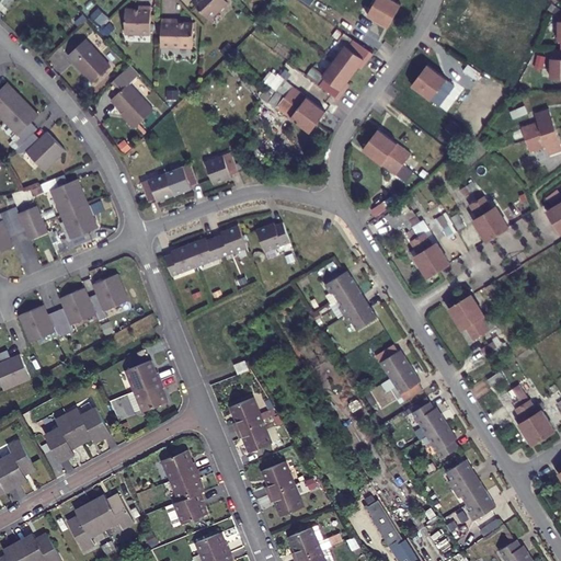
[(228,2),(226,0),(195,0),(193,2),(210,20),(228,2)]
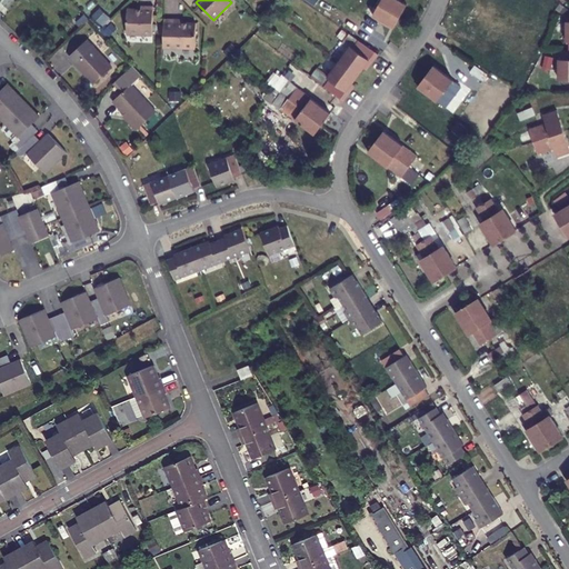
[(400,17),(372,0),(360,0),(358,6),(395,28),(400,17)]
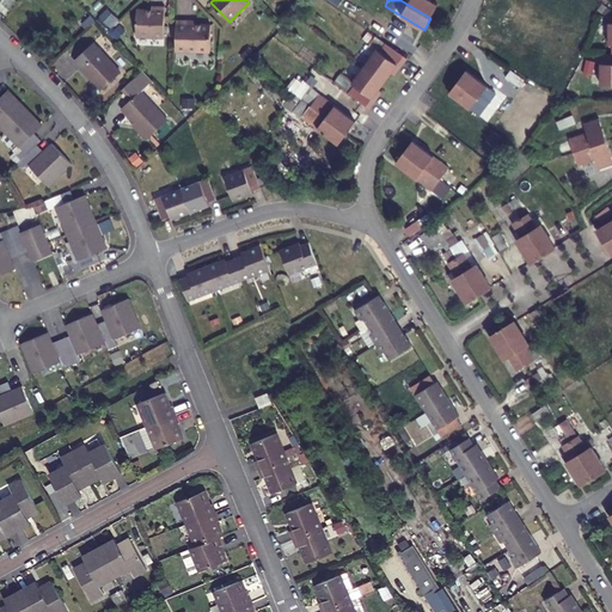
[(430,0),(401,0),(430,18),(439,5),(430,0)]
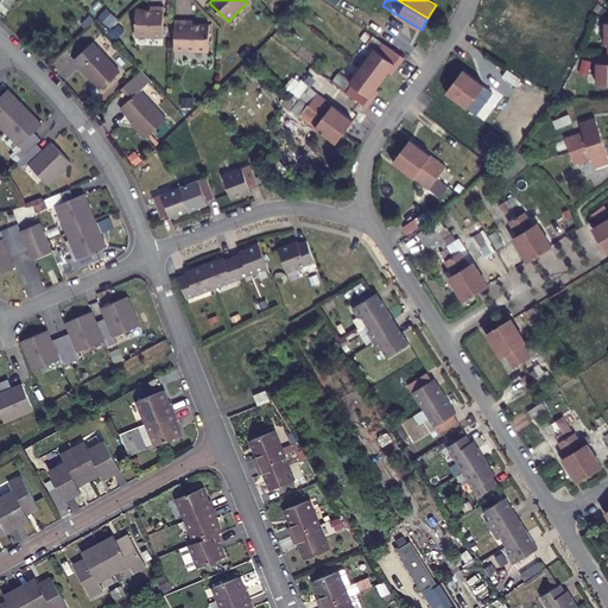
[(164,6),(154,6),(154,10),(137,10),(135,36),(164,37),(164,6)]
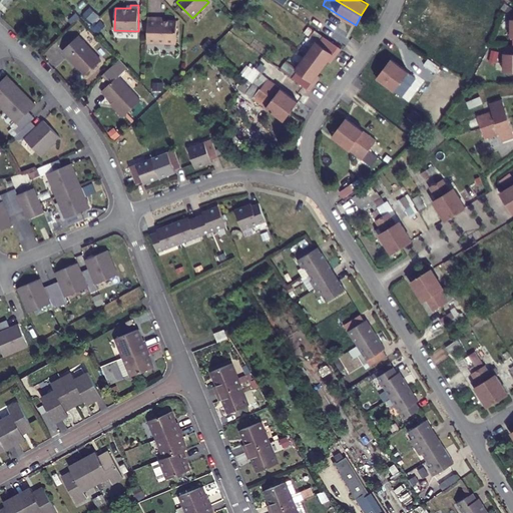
[(88,9),(80,18),(98,34),(106,24),(88,9)]
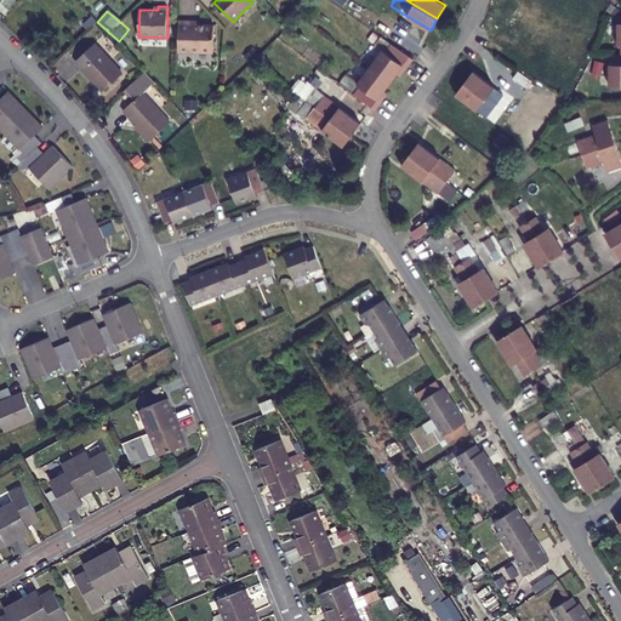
[(97,21),(92,15),(83,24),(87,30),(89,29),(97,21)]
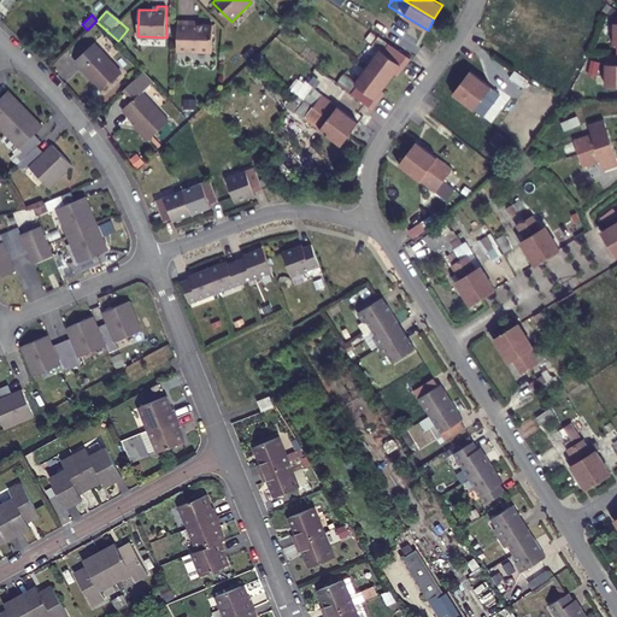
[(195,21),(178,19),(177,51),(212,52),(213,25),(195,24),(195,21)]
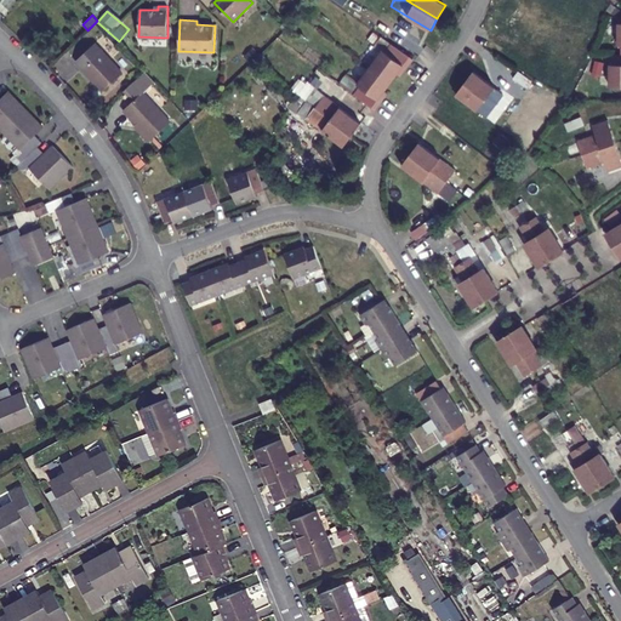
[(93,43),(74,60),(102,90),(121,73),(93,43)]
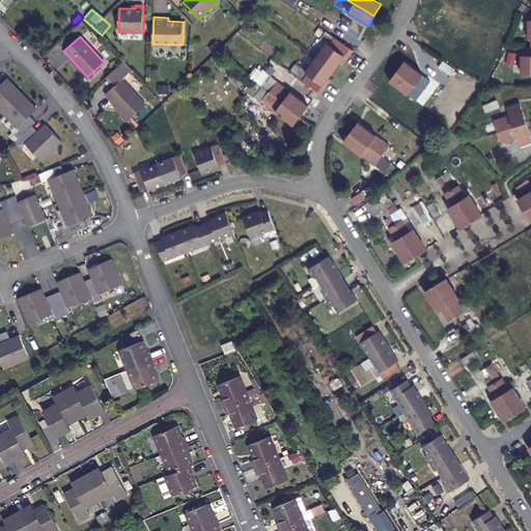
[(316,57),(334,71),(344,56),(347,58),(353,50),(335,36),(330,44),(328,43),(316,57)]
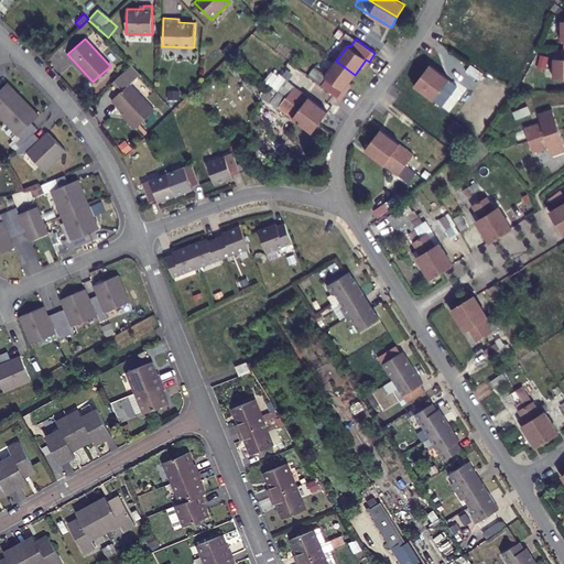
[(322,86),(342,100),(346,93),(344,90),(355,75),(354,74),(336,61),(325,77),(327,78),(322,86)]
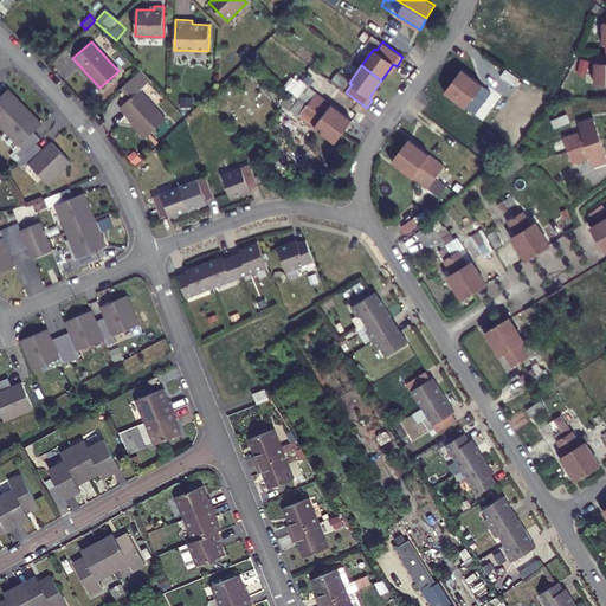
[(150,79),(141,69),(123,86),(122,88),(130,97),(118,108),(133,123),(146,137),(165,120),(137,90),(150,79)]
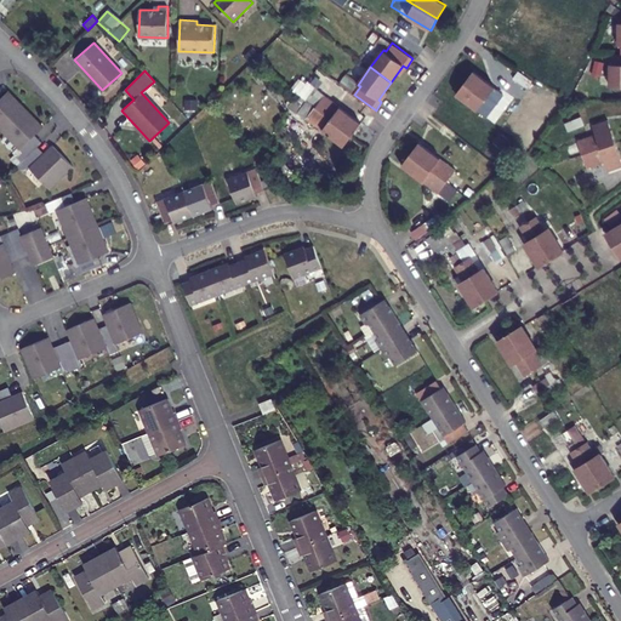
[(465,83),(501,110),(510,98),(473,72),(465,83)]
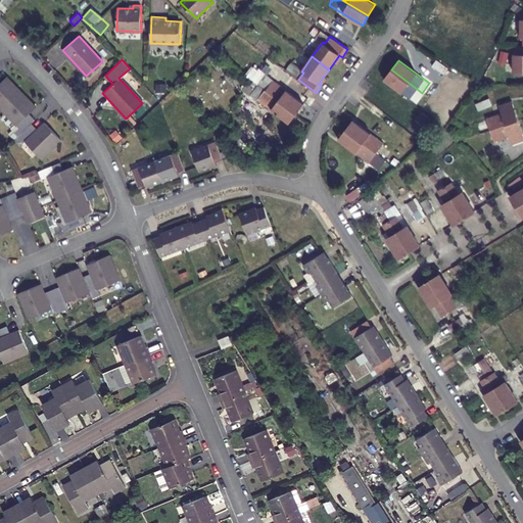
[(438,62),(434,68),(446,76),(450,69),(438,62)]
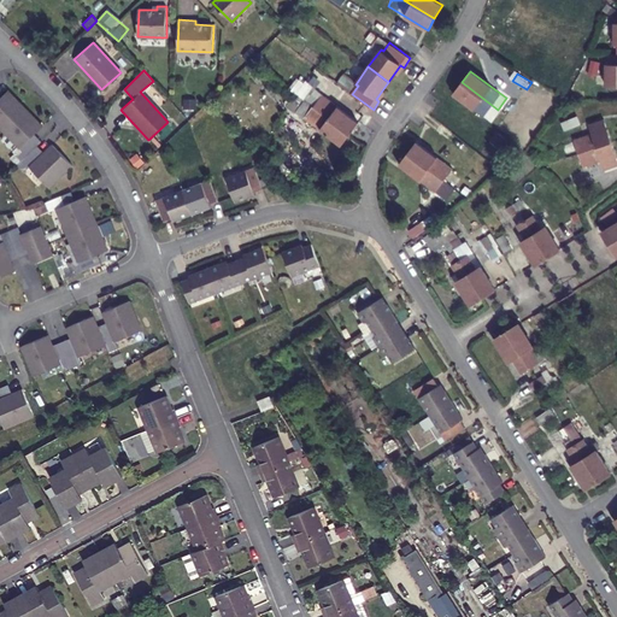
[(312,104),(319,93),(299,80),(292,92),(312,104)]
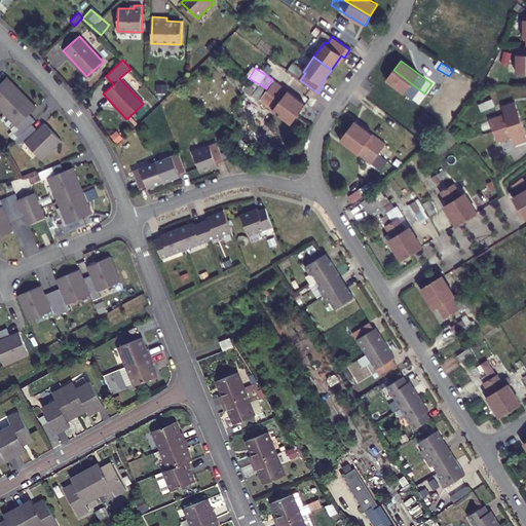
[(416,104),(424,94),(393,70),(386,80),(416,104)]
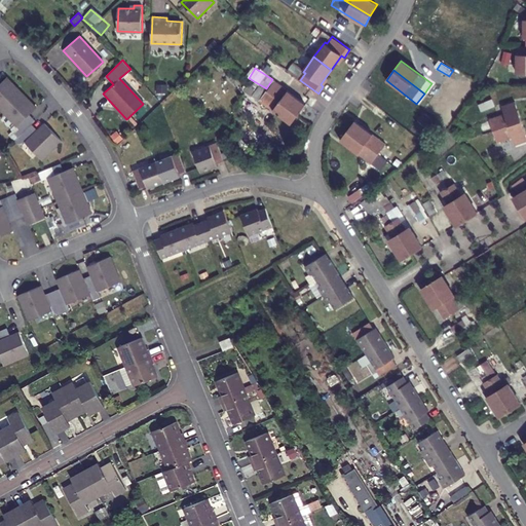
[(5,84),(0,89),(0,104),(22,127),(35,116),(42,109),(12,78),(5,84)]
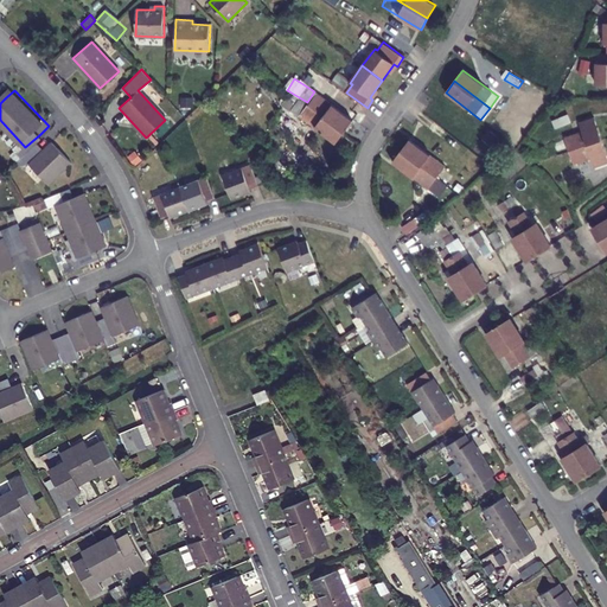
[(317,94),(308,104),(344,132),(352,121),(317,94)]
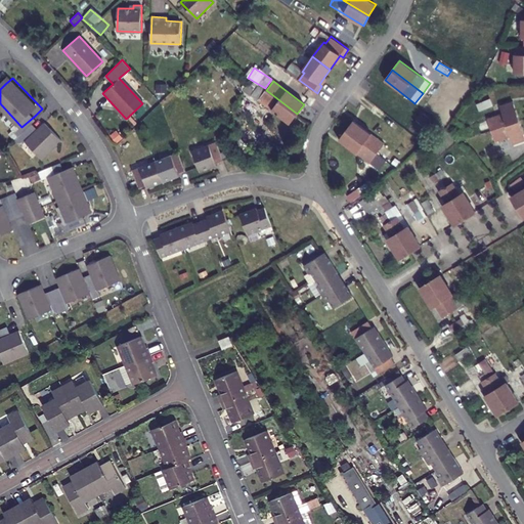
[(297,114),(266,90),(259,99),(290,123),(297,114)]
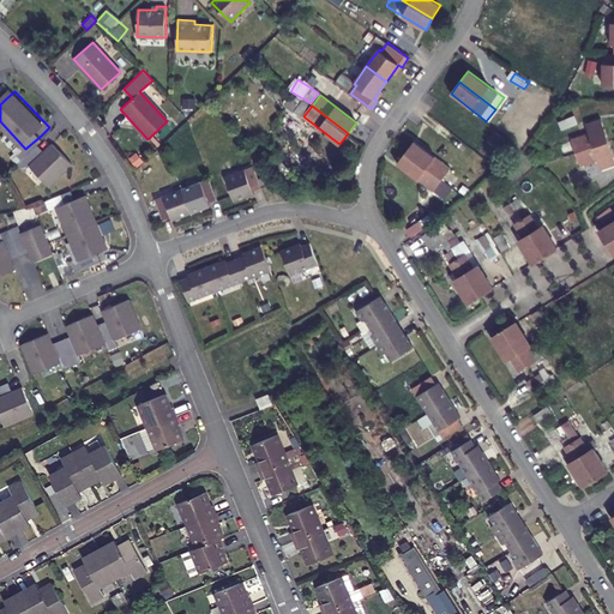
[(564,120),(559,120),(560,128),(577,126),(575,108),(563,109),(564,120)]
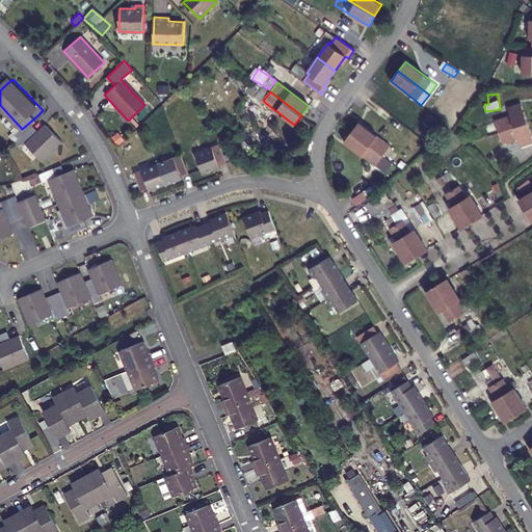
[(495,121),(499,132),(528,122),(521,102),(508,107),(510,114),(495,121)]
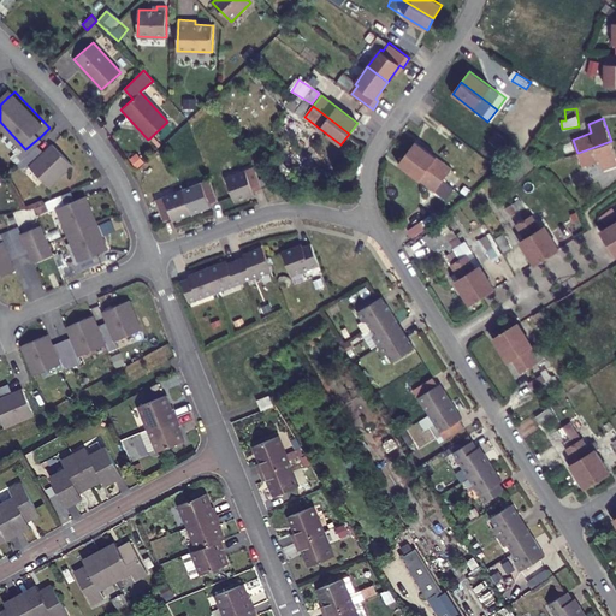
[(148,140),(135,125),(131,129),(144,142),(148,140)]
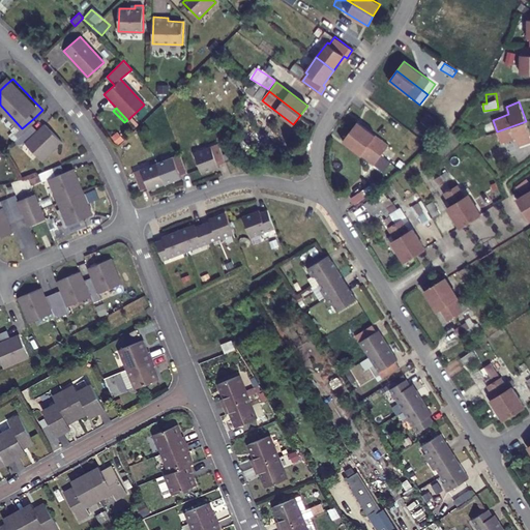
[(40,123),(35,117),(22,128),(18,133),(23,140),(37,126),(40,123)]
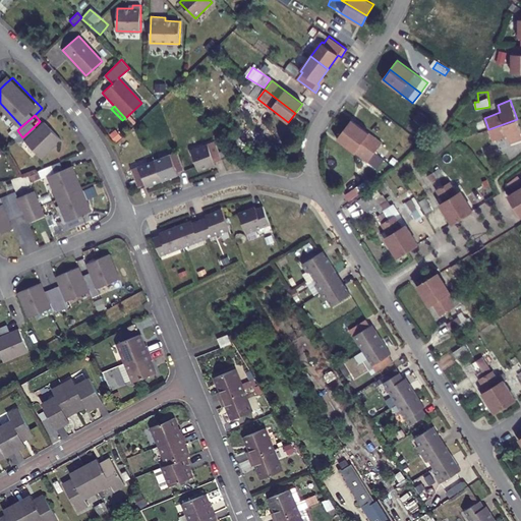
[(352,119),(345,128),(375,152),(383,142),(352,119)]
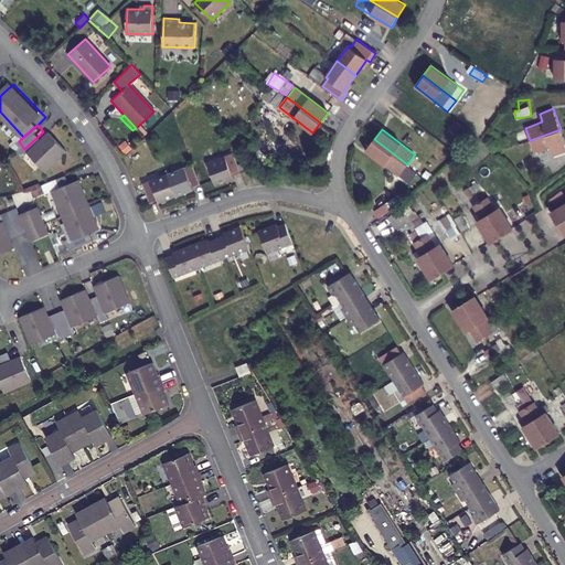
[(564,142),(561,129),(530,140),(533,152),(551,147),(554,156),(564,151),(564,142)]
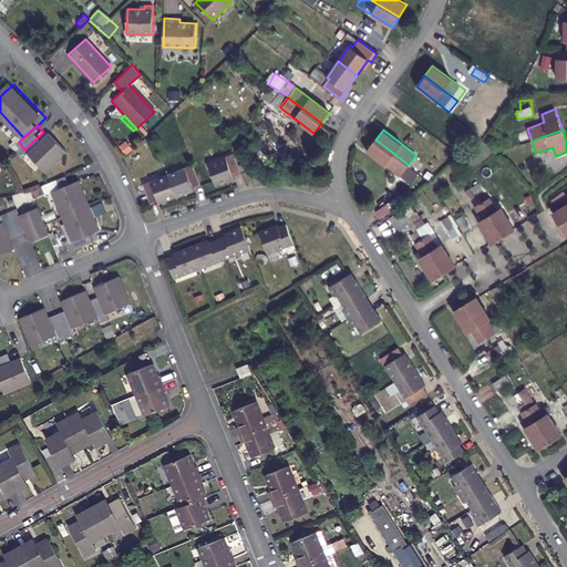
[(32,155),(50,174),(72,154),(53,134),(45,142),(32,155)]
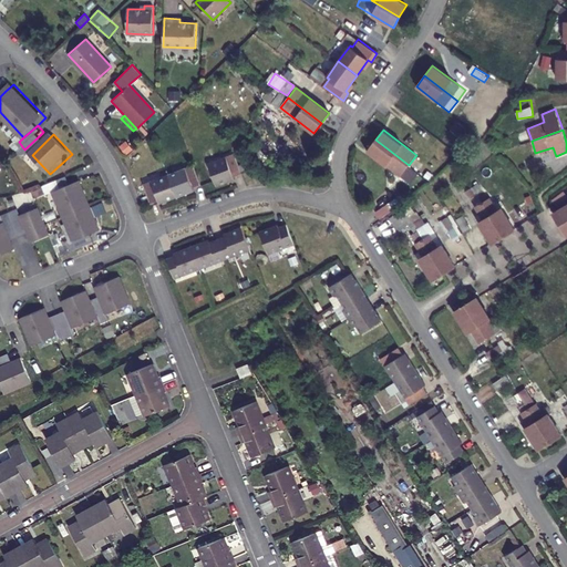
[(45,142),(40,135),(24,150),(21,153),(27,160),(32,155),(45,142)]
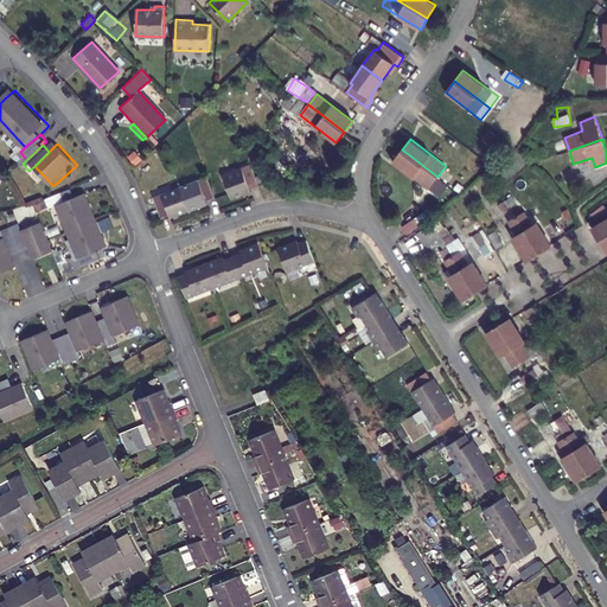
[(429,189),(438,177),(402,149),(394,161),(429,189)]
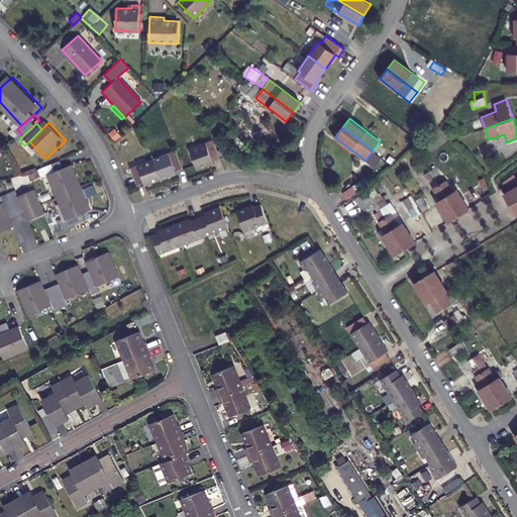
[(215,163),(214,160),(221,157),(214,138),(191,147),(199,169),(215,163)]
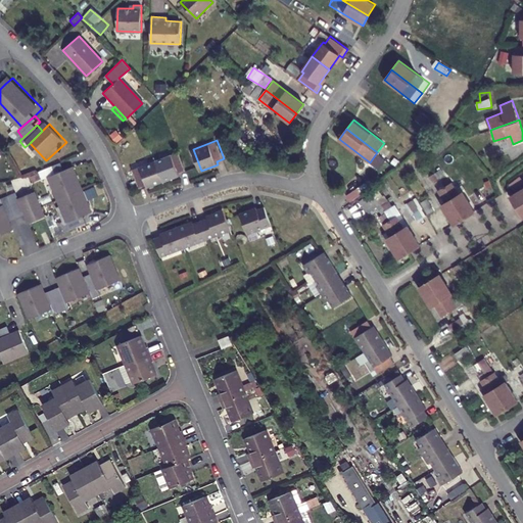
[(163,181),(173,178),(181,175),(180,173),(185,171),(178,151),(164,156),(165,160),(157,163),(163,181)]
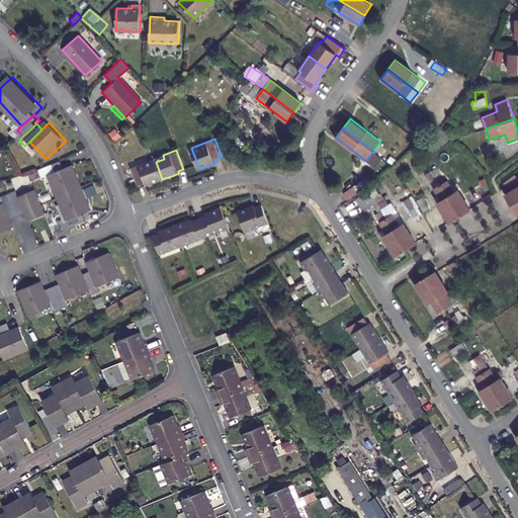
[(132,167),(138,184),(146,182),(147,185),(153,183),(162,179),(156,162),(148,165),(146,162),(132,167)]
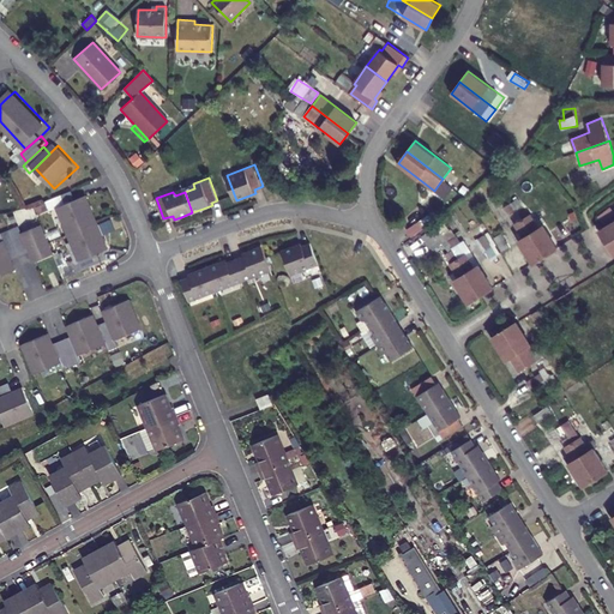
[(60,210),(79,203),(76,193),(50,203),(54,212),(60,210)]
